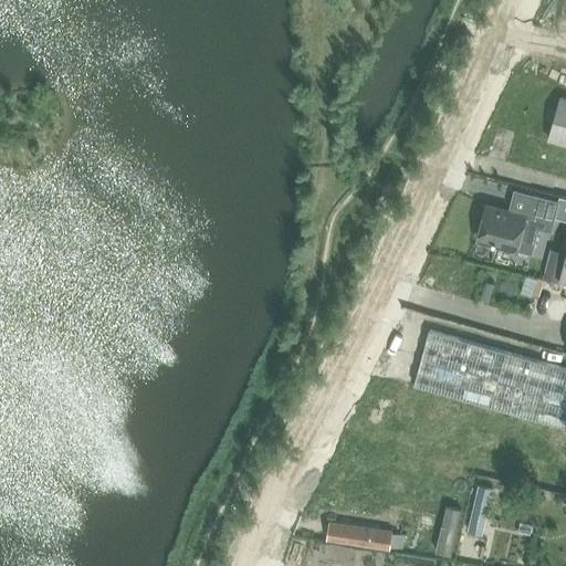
[(565,97),(562,97),(548,140),(565,145),(565,97)]
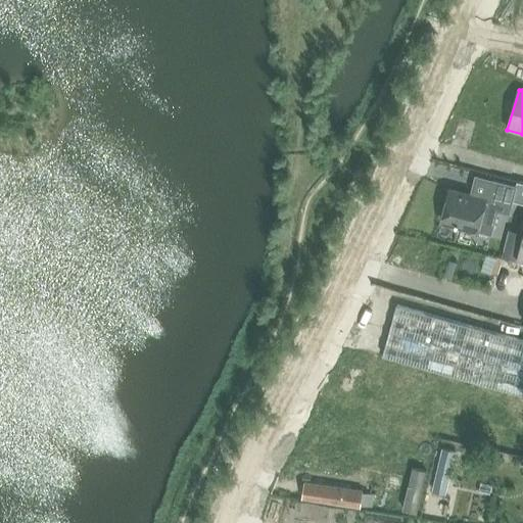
[(436,215),(437,223),(476,233),(477,232),(489,234),(495,211),(507,214),(515,185),(472,176),(468,192),(446,187),(441,195),(436,215)]
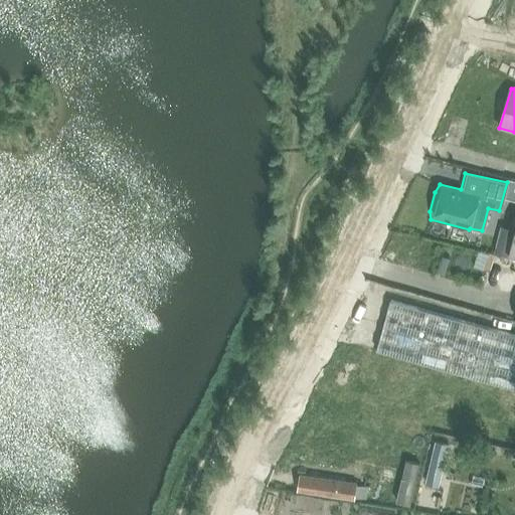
[(501,227),(495,251),(509,254),(514,230),(510,229),(501,227)]
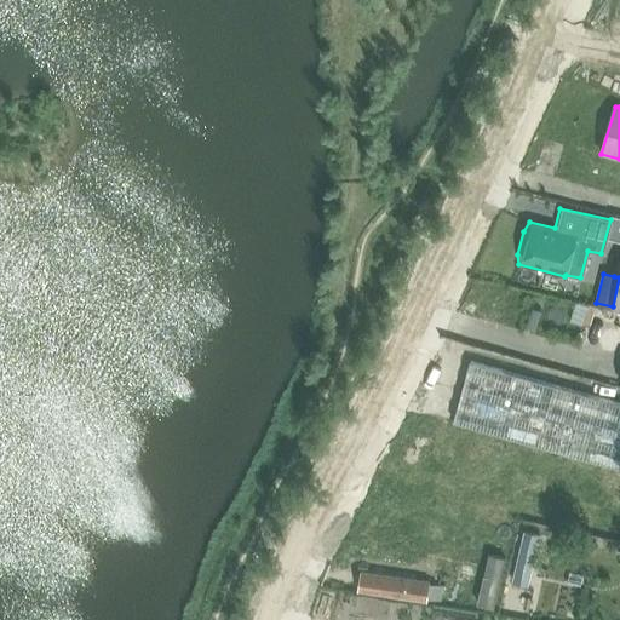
[(619,403),(470,362),(453,422),(619,468),(619,403)]
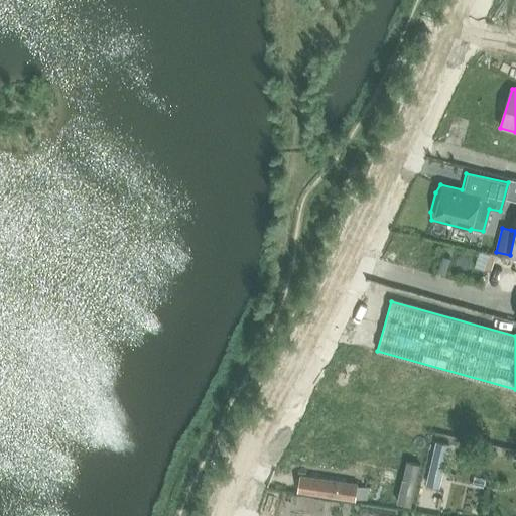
[(433,453),(431,464),(443,467),(445,455),(433,453)]
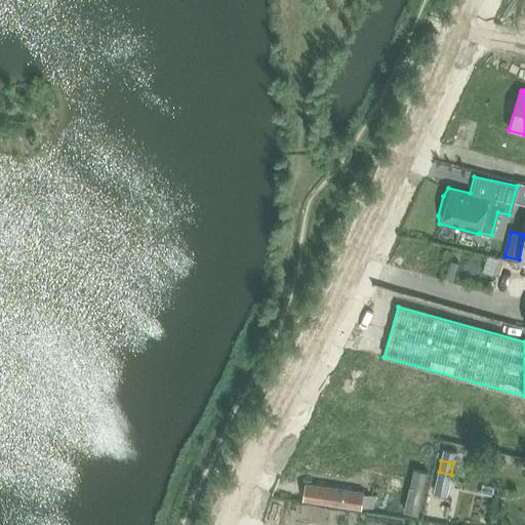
[(373,509),(375,496),(363,495),(363,492),(308,483),(305,498),(361,508),(373,509)]
